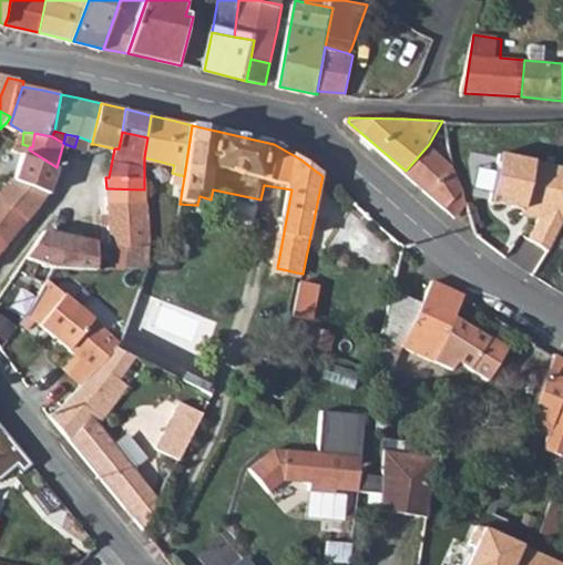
[(78,136),(74,147),(89,151),(91,144),(92,142),(78,136)]
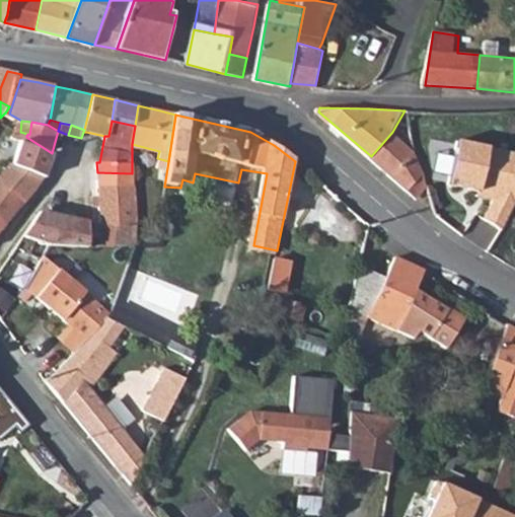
[(428,187),(418,158),(392,132),(371,156),(418,200),(428,187)]
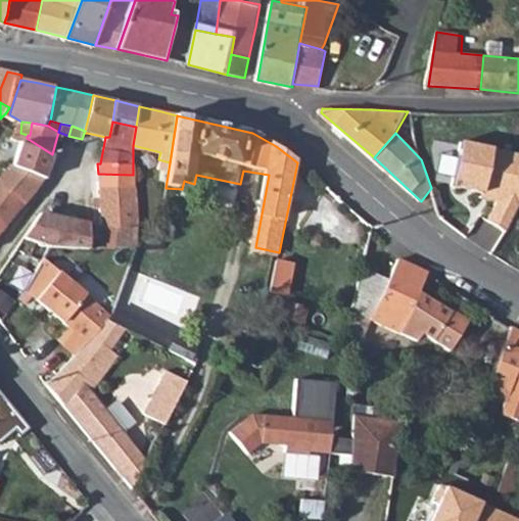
[(21,161),(43,182),(52,154),(27,138),(21,161)]
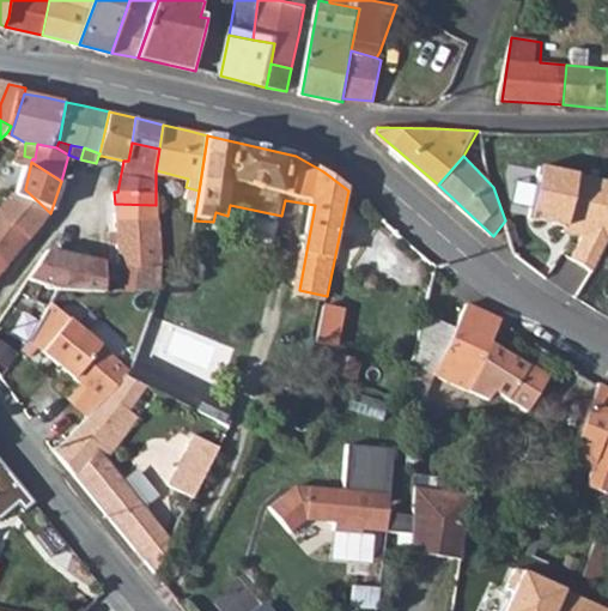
[(607,182),(540,168),(528,219),(563,227),(585,231),(582,236),(570,259),(590,274),(607,236),(607,182)]
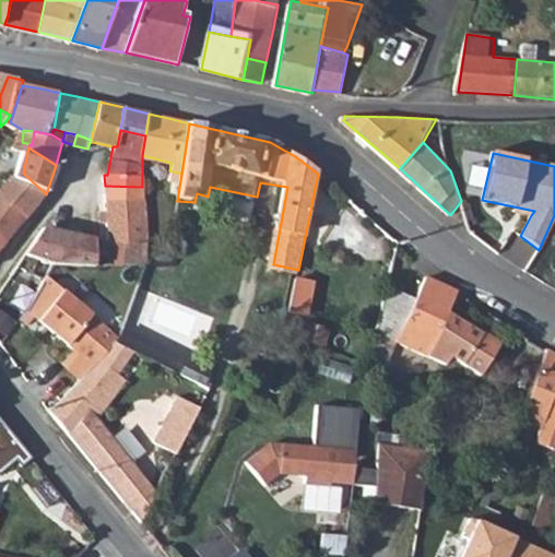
[(0,186),(0,197),(25,220),(40,202),(46,194),(23,173),(18,167),(0,186)]
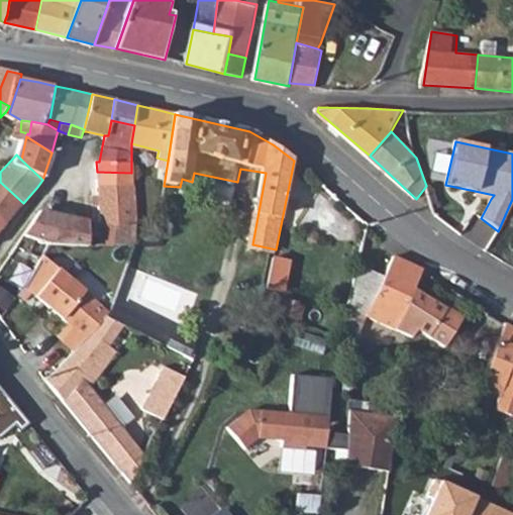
[(112,224),(131,224),(131,173),(97,172),(103,224),(112,224)]
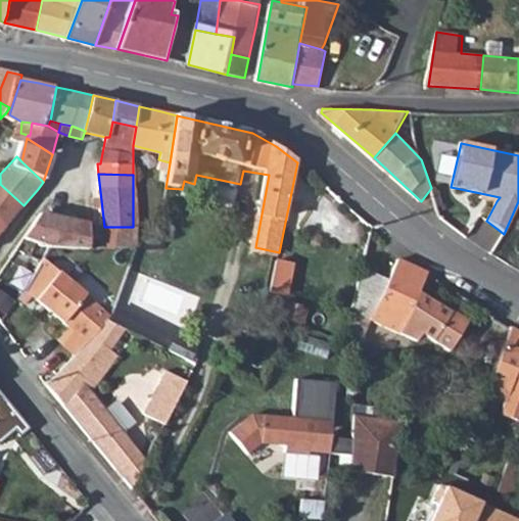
[(0,225),(4,229),(24,205),(0,184),(0,225)]
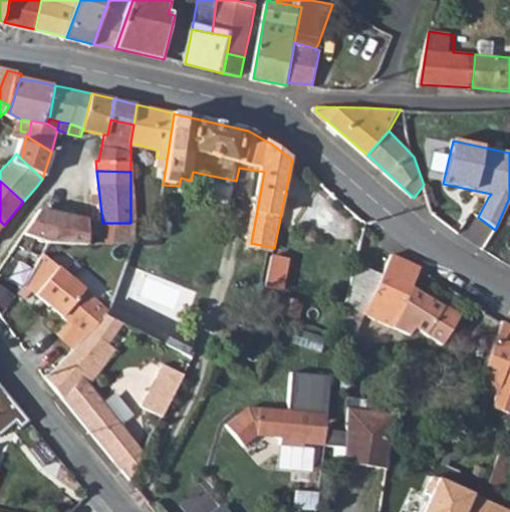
[(491,194),(472,190),(472,195),(488,198),(491,194)]
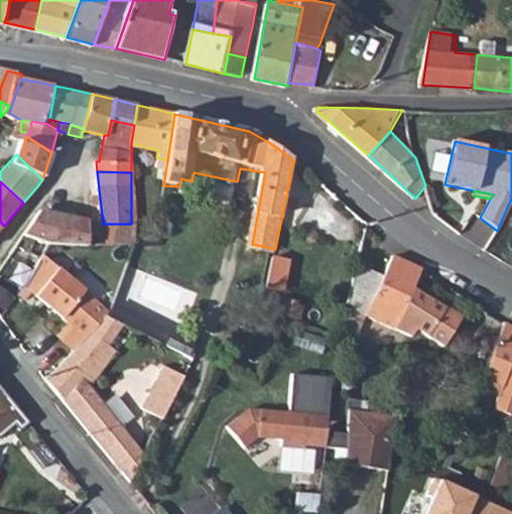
[(25,234),(51,243),(89,246),(89,224),(90,221),(42,210),(25,234)]
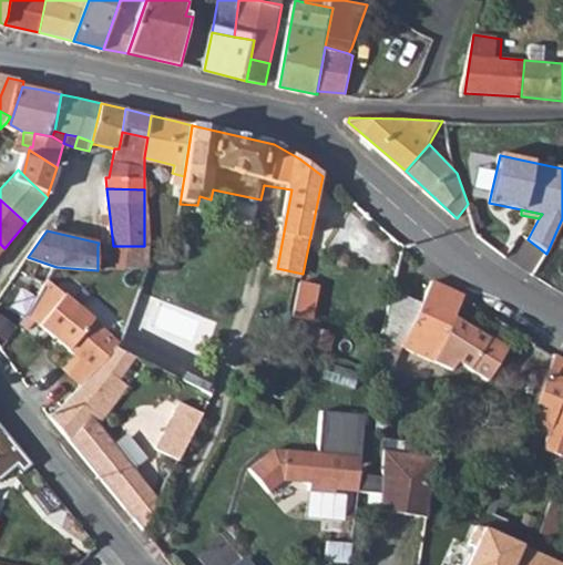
[(123,270),(144,270),(144,246),(123,246),(123,270)]
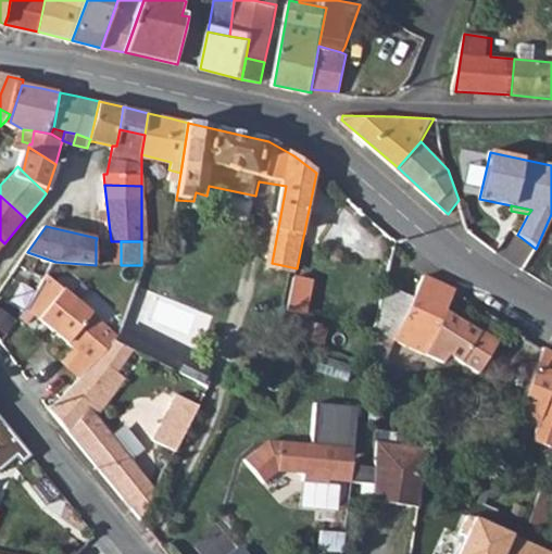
[(275,268),(273,305),(284,306),(286,269),(275,268)]
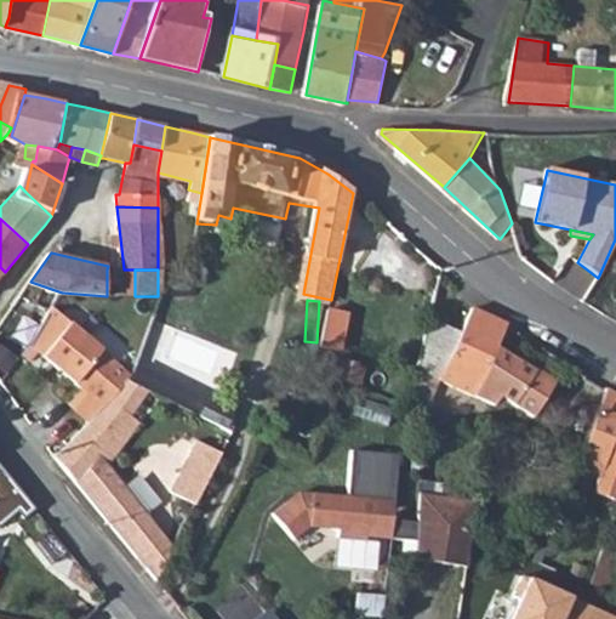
[(323,305),(317,346),(341,351),(348,310),(323,305)]
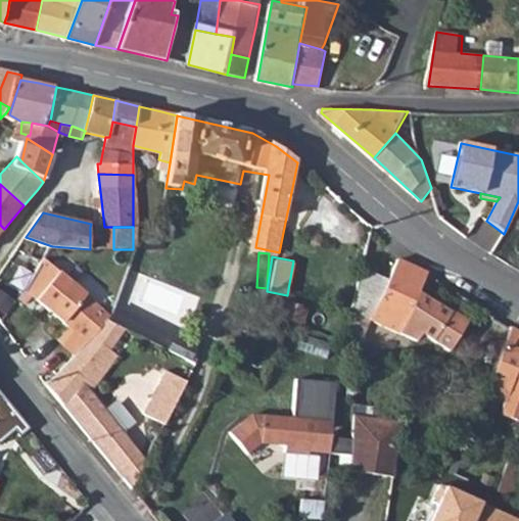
[(41,261),(28,293),(74,330),(65,343),(77,353),(105,317),(107,314),(41,261)]
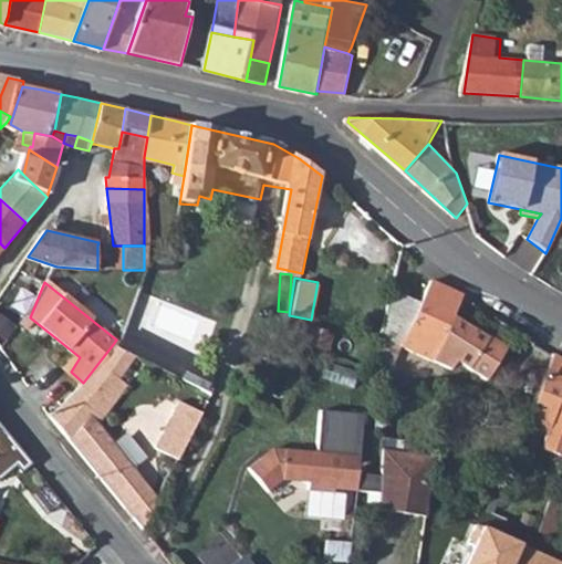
[(423,309),(417,305),(414,323),(405,351),(406,352),(458,375),(462,367),(472,372),(489,338),(455,317),(464,298),(434,284),(423,309)]
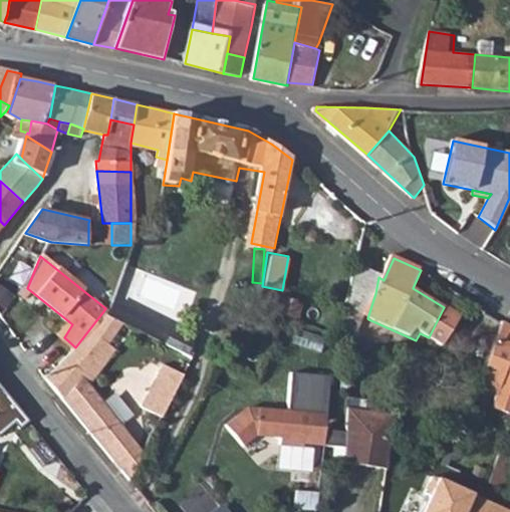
[(378,277),(360,269),(356,289),(375,293),(378,277)]
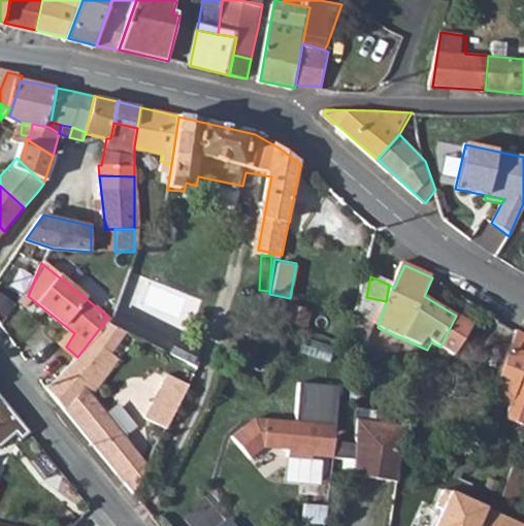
[(386,301),(366,297),(361,321),(378,327),(386,301)]
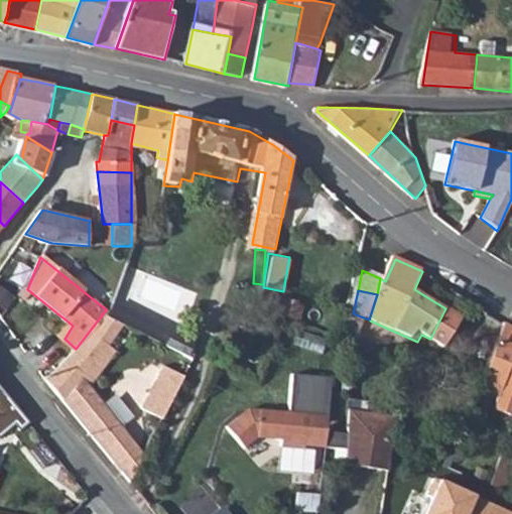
[(106,309),(104,312),(122,324),(139,333),(144,319),(111,302),(106,309)]
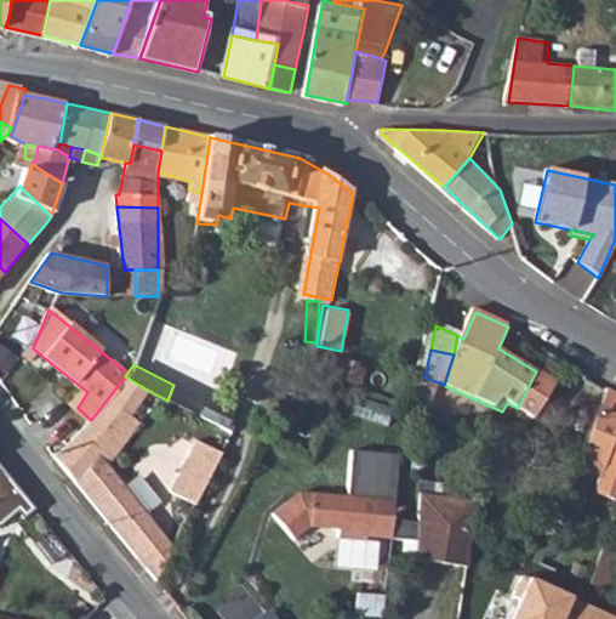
[(560,386),(536,372),(518,408),(541,421),(560,386)]
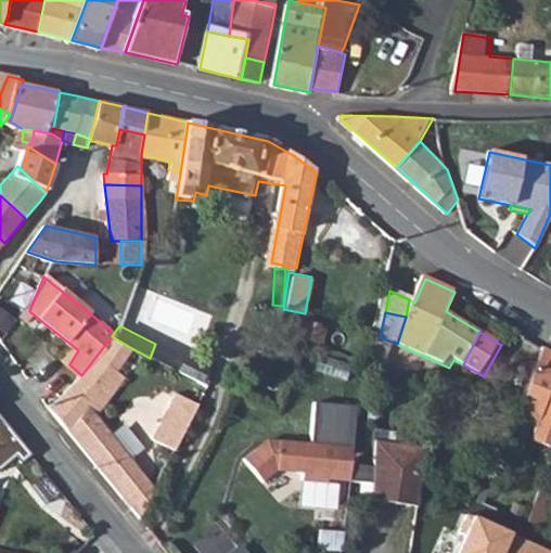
[(81,375),(54,410),(144,521),(159,490),(98,416),(129,375),(118,367),(131,348),(112,336),(81,375)]
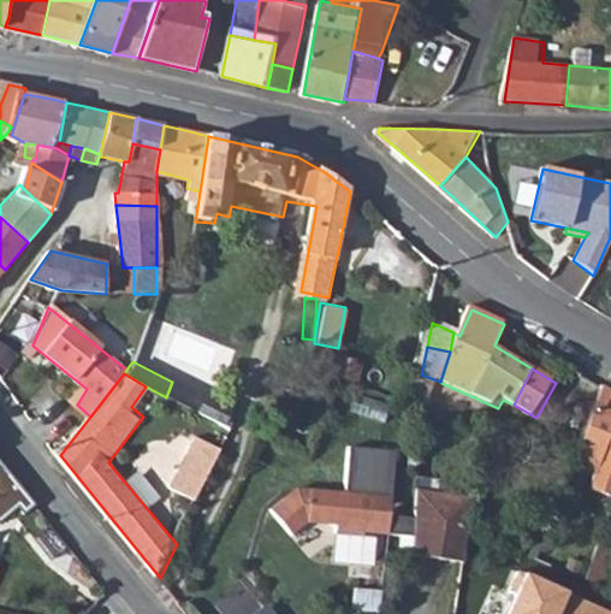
[(606,459),(610,450),(610,395),(576,466),(599,477),(606,459)]
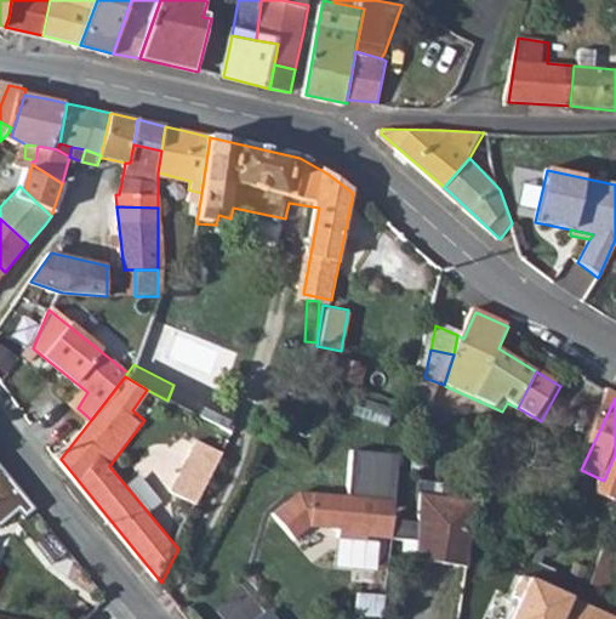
[(212,404),(205,419),(224,430),(235,435),(240,427),(233,425),(237,416),(212,404)]
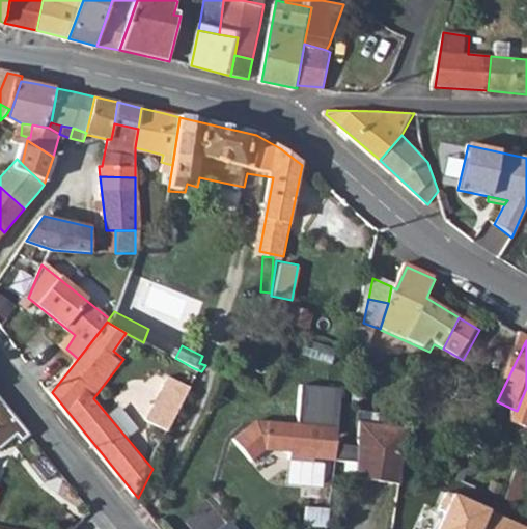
[(373,350),(364,347),(363,372),(372,373),(373,350)]
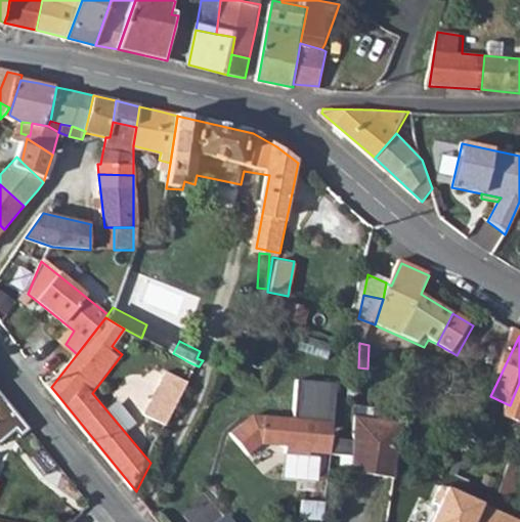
[(184,373),(195,378),(199,366),(189,362),(184,373)]
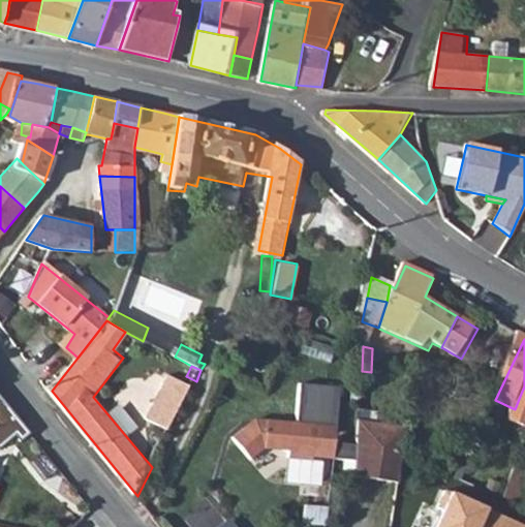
[(150,420),(171,431),(193,385),(172,376),(150,420)]
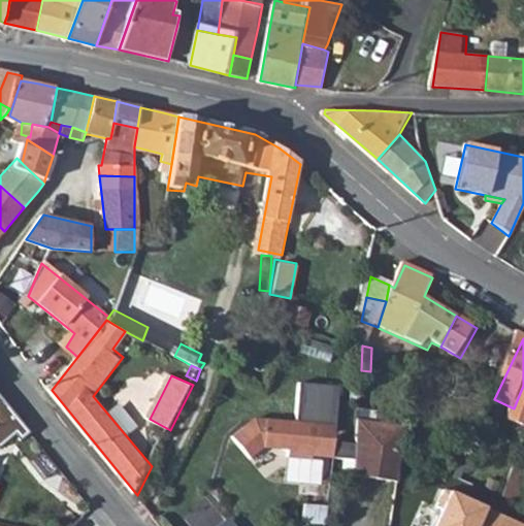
[(255,431),(239,452),(261,468),(269,458),(295,456),(295,463),(320,462),(320,459),(356,457),(355,442),(336,444),(334,388),(296,390),(298,429),(255,431)]
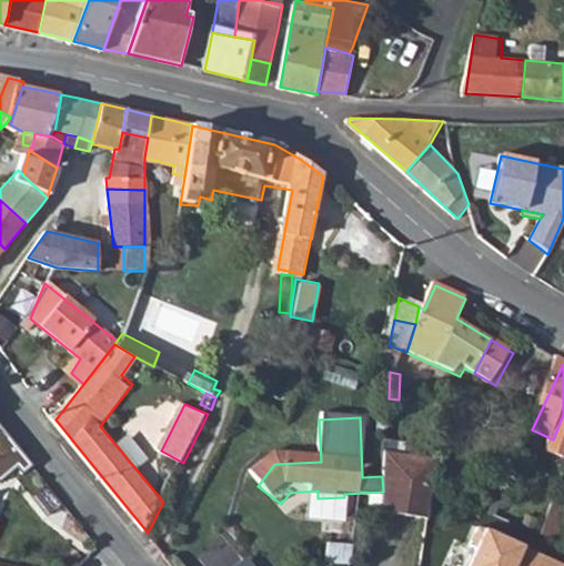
[(30,462),(0,426),(0,475),(17,462),(22,467),(30,462)]
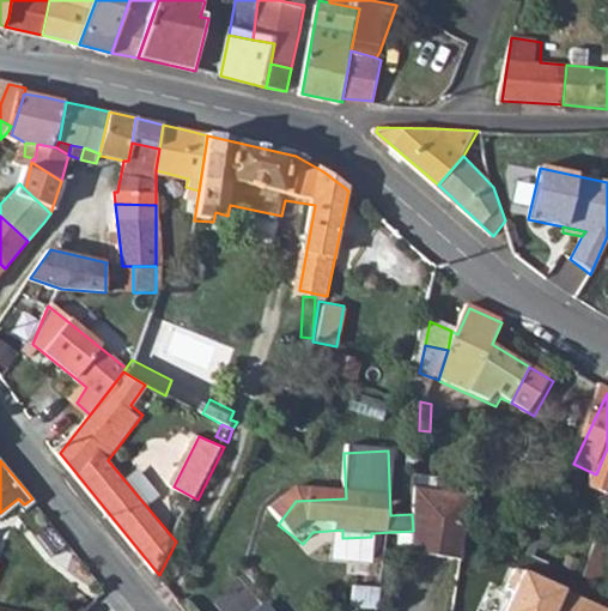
[(413,552),(458,563),(468,524),(474,497),(415,483),(412,514),(413,531),(413,552)]
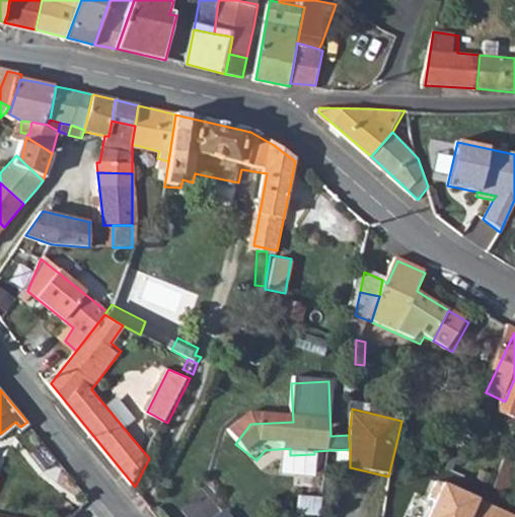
[(514,509),(444,478),(426,516),(514,516),(514,509)]
